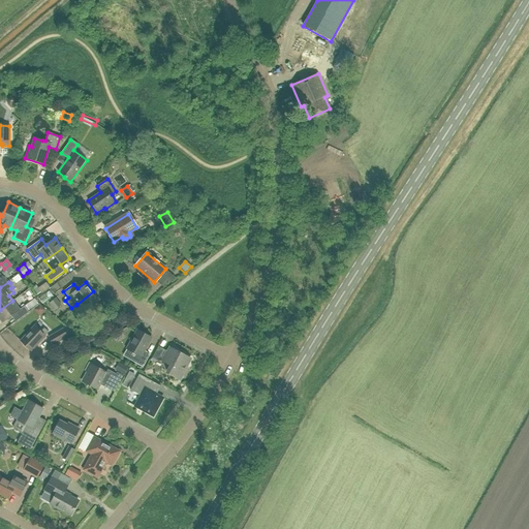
[(93,291),(76,305),(81,309),(81,313),(86,320),(96,312),(92,307),(100,301),(93,291)]
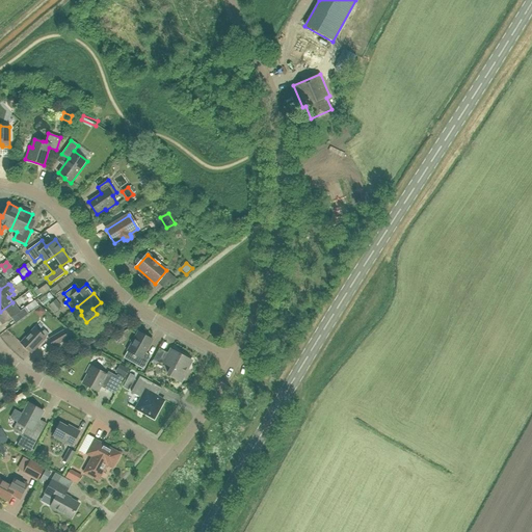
[(55,312),(61,307),(56,299),(49,304),(55,312)]
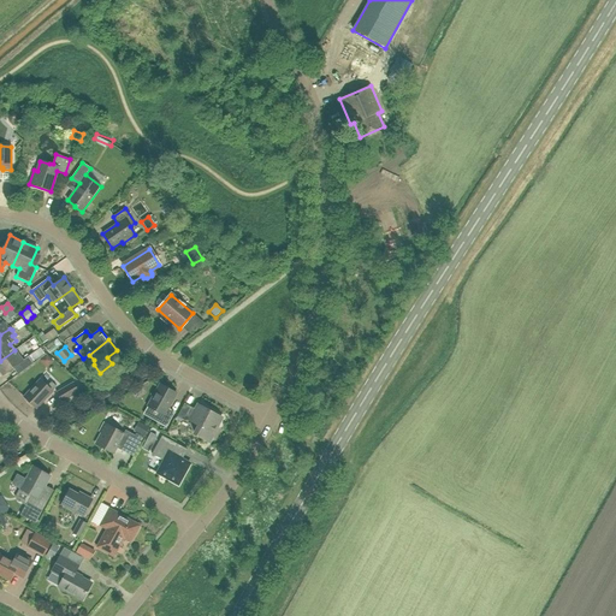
[(28,357),(33,363),(45,354),(40,348),(28,357)]
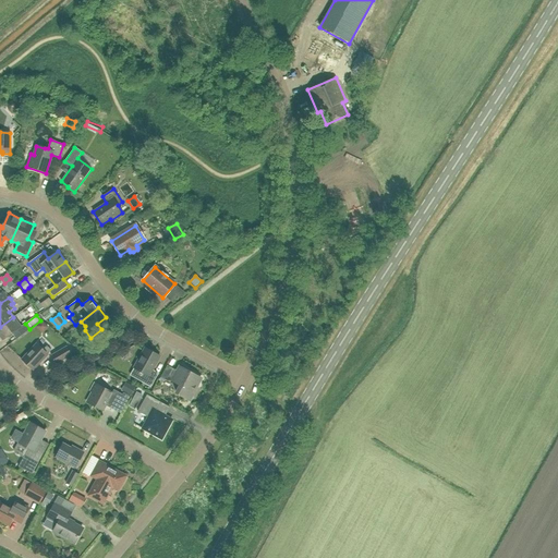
[(13,317),(0,327),(0,336),(2,340),(12,334),(16,339),(29,329),(25,324),(21,327),(13,317)]
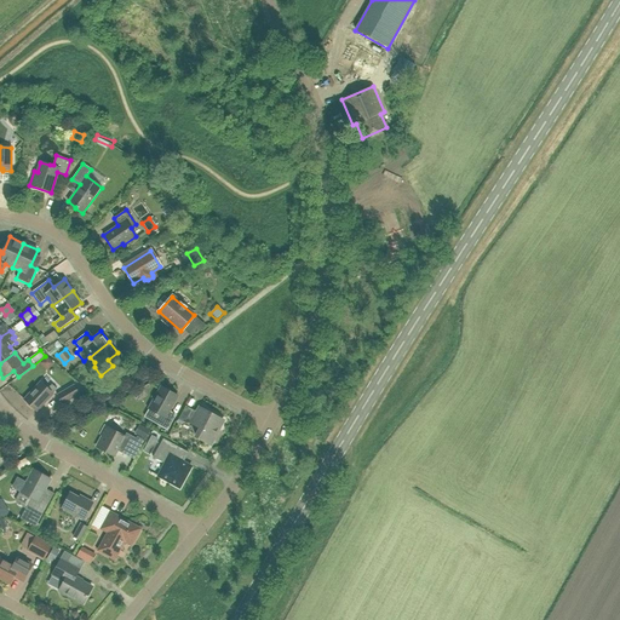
[(47,389),(40,382),(24,400),(36,412),(57,389),(52,384),(47,389)]
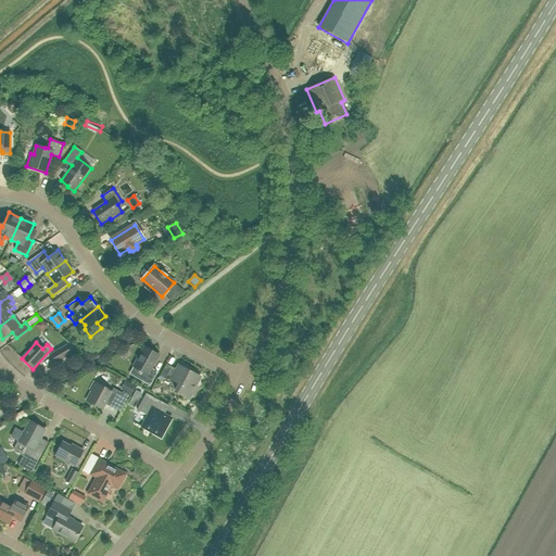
[(51,355),(55,362),(71,353),(66,345),(51,355)]
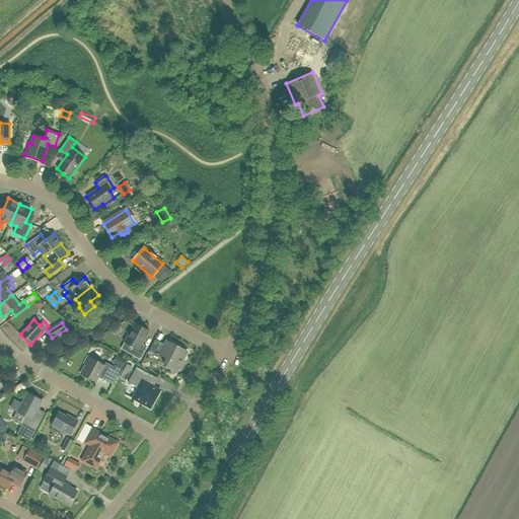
[(140,360),(147,348),(141,345),(149,331),(135,323),(125,343),(134,348),(131,355),(140,360)]
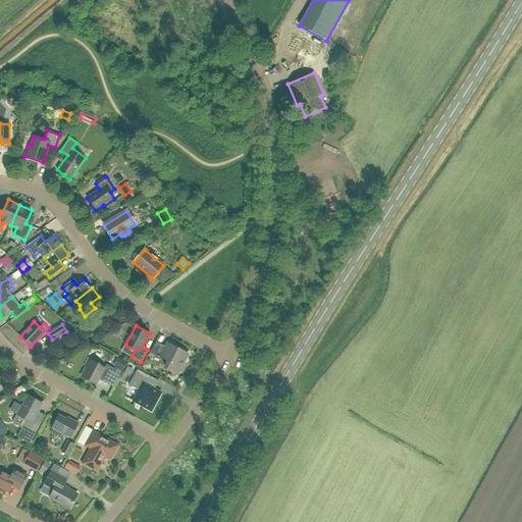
[(188,355),(171,346),(167,344),(165,347),(161,345),(157,343),(151,353),(155,355),(158,357),(160,356),(168,360),(164,367),(177,374),(188,355)]
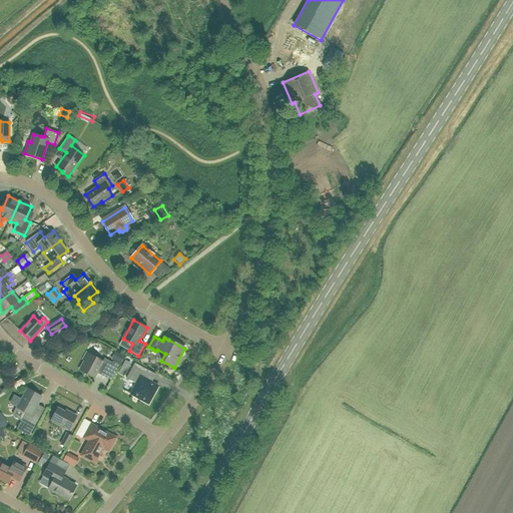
[(115,351),(112,355),(121,360),(123,356),(115,351)]
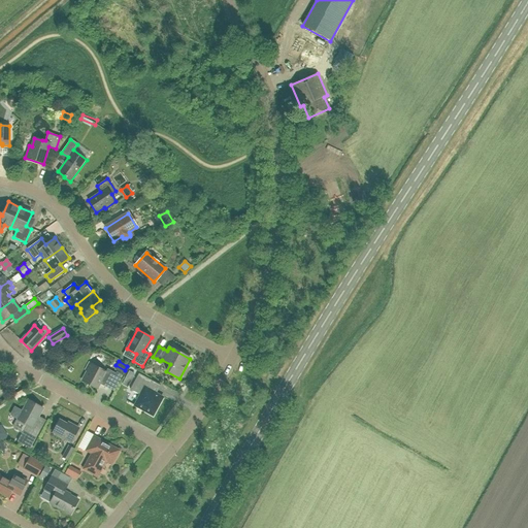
[(83,381),(90,385),(97,389),(98,387),(100,384),(107,388),(116,373),(107,369),(106,372),(89,363),(85,370),(88,371),(83,381)]
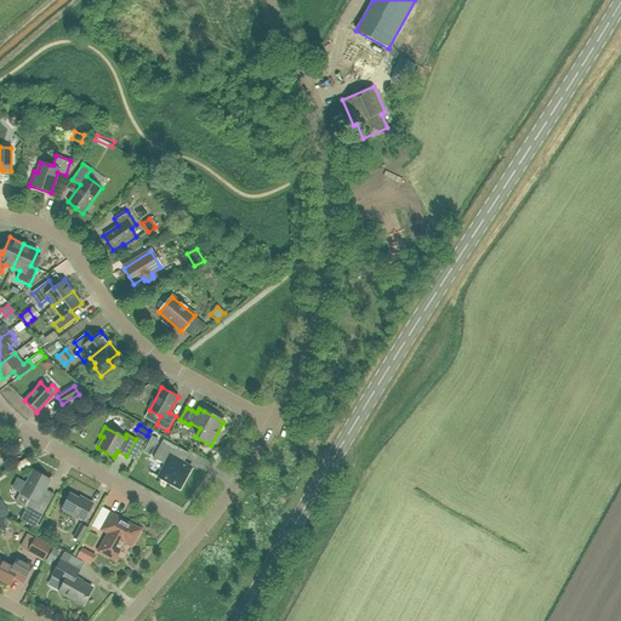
[(151,436),(148,442),(154,445),(158,439),(151,436)]
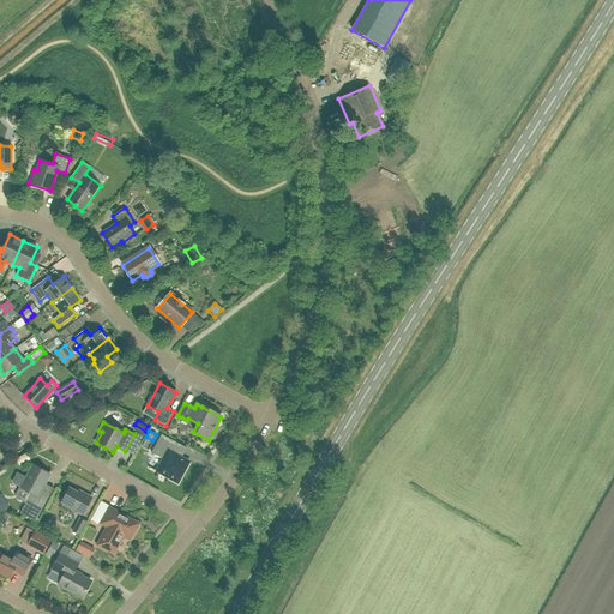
[(156,471),(173,481),(178,483),(180,479),(190,462),(179,457),(173,451),(176,443),(162,434),(151,453),(163,459),(156,471)]
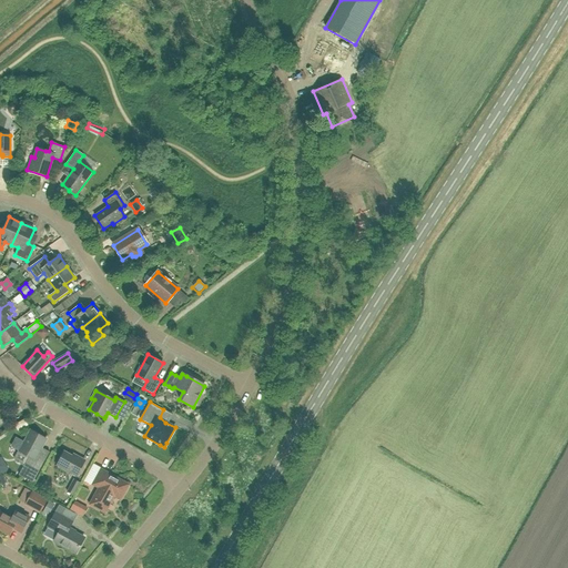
[(29,456),(24,465),(19,475),(32,483),(47,457),(39,453),(47,439),(30,430),(23,443),(16,438),(11,446),(19,450),(19,452),(29,456)]
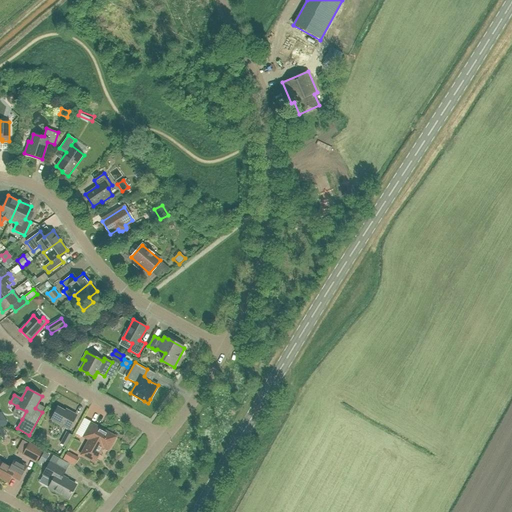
[(68,413),(58,407),(51,420),(69,430),(77,415),(69,411),(68,413)]
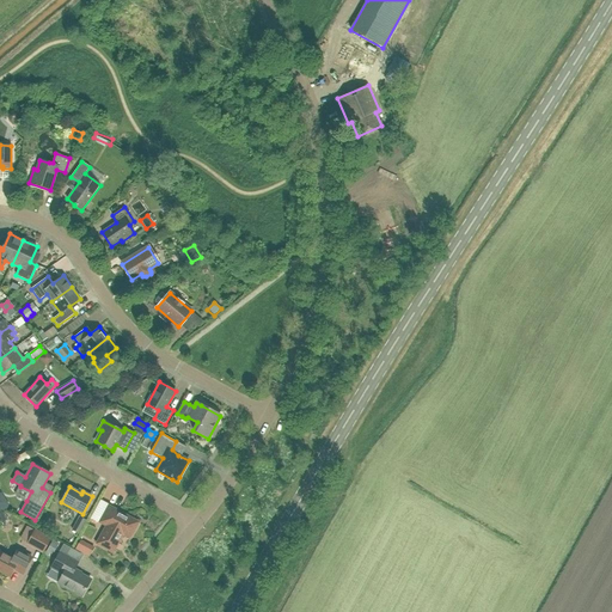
[(132,536),(138,525),(136,522),(118,512),(109,506),(99,522),(106,526),(97,544),(112,552),(120,539),(118,539),(121,534),(126,533),(132,536)]
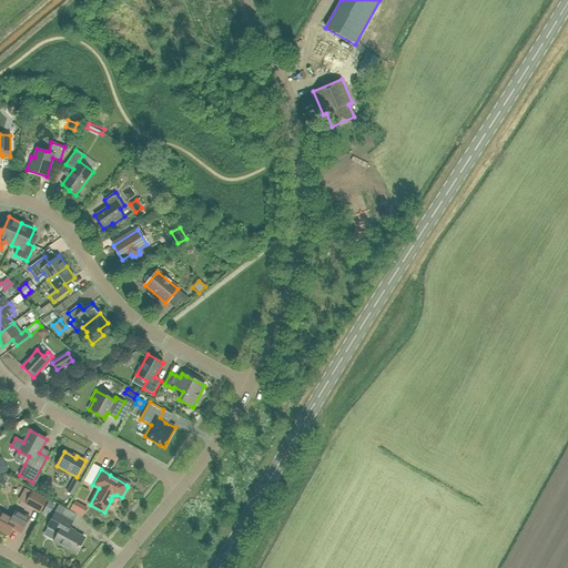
[(72,495),(80,483),(73,479),(67,492),(72,495)]
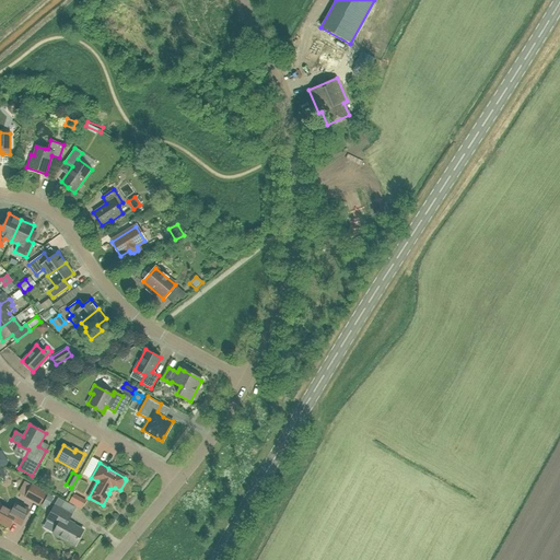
[(39,506),(47,492),(32,483),(24,498),(39,506)]
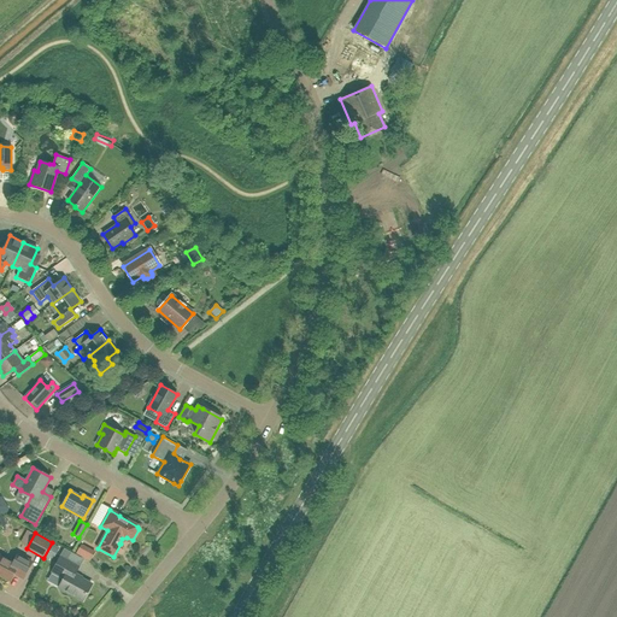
[(47,556),(54,559),(62,548),(53,544),(47,556)]
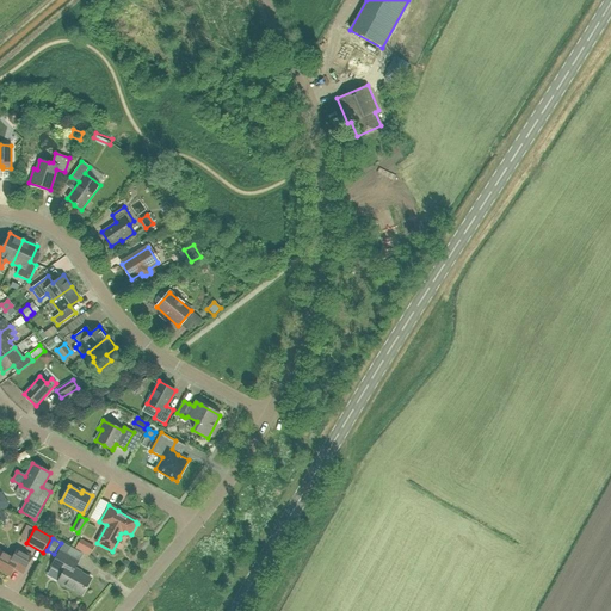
[(18,549),(16,551),(13,557),(0,550),(0,569),(10,575),(13,568),(23,573),(31,556),(18,549)]
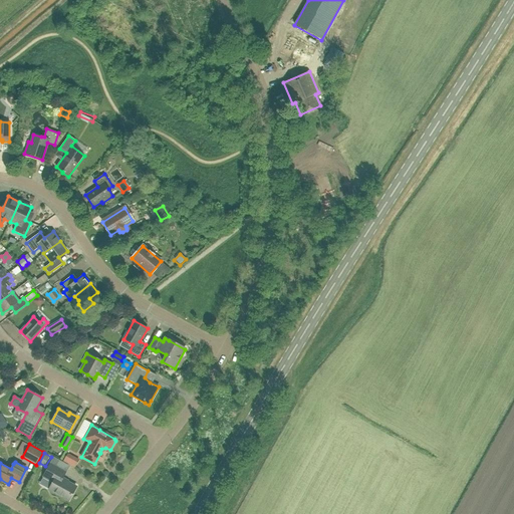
[(68,500),(76,487),(61,479),(65,472),(50,464),(43,476),(53,482),(49,490),(68,500)]
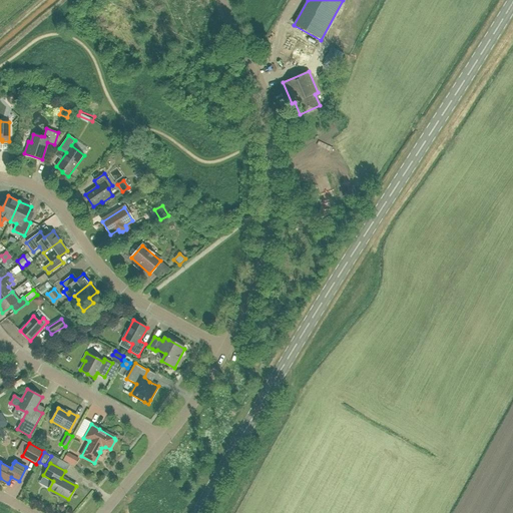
[(39,483),(48,488),(51,482),(42,477),(39,483)]
